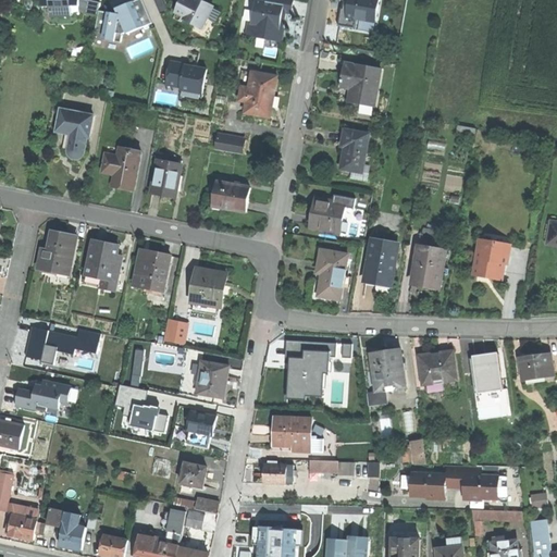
[(39,0),(39,9),(48,9),(48,19),(69,19),(69,8),(76,8),(76,0),(39,0)]
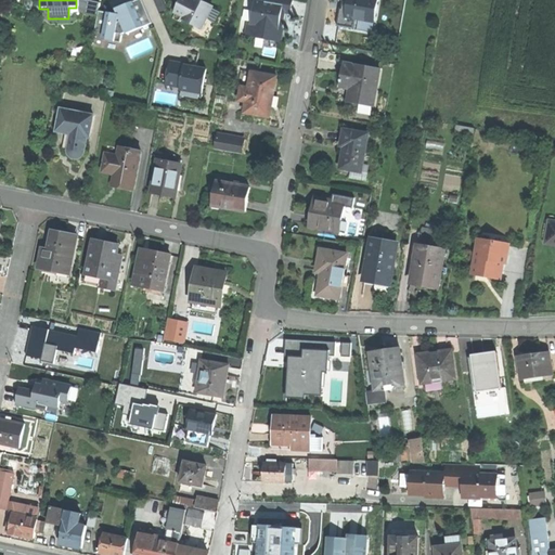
[(100,5),(78,0),(76,0),(76,8),(76,14),(99,18),(100,5)]
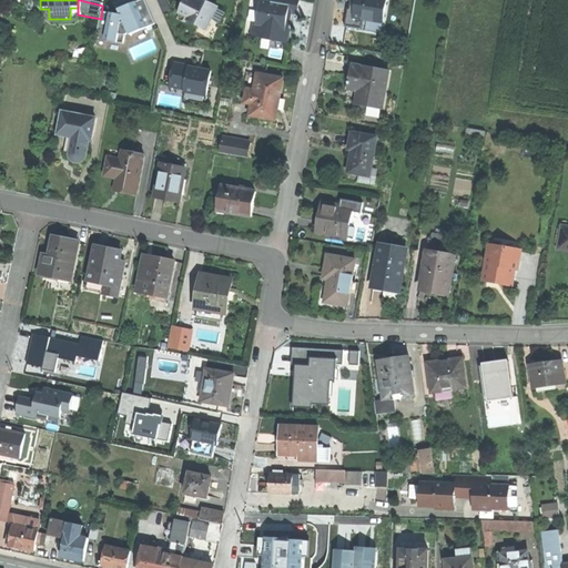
[(124,36),(129,33),(129,34),(154,24),(143,0),(140,0),(125,7),(118,10),(120,14),(109,12),(104,41),(122,44),(124,36)]
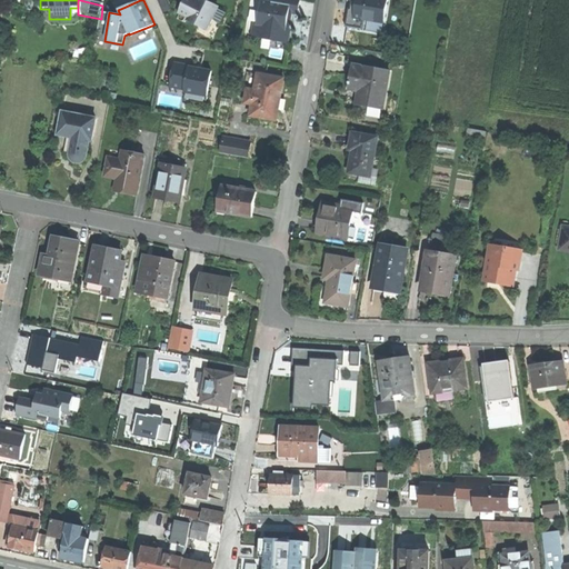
[(188,22),(207,32),(219,9),(201,0),(199,0),(199,1),(196,0),(190,0),(188,6),(185,5),(182,11),(180,15),(189,20),(188,22)]
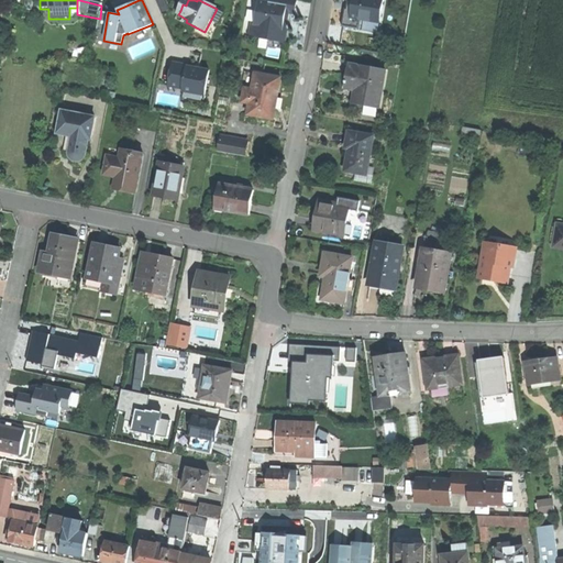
[(298,0),(271,0),(271,3),(260,2),(256,25),(262,26),(260,40),(286,44),(288,30),(285,26),(286,20),(287,14),(296,15),(298,0)]
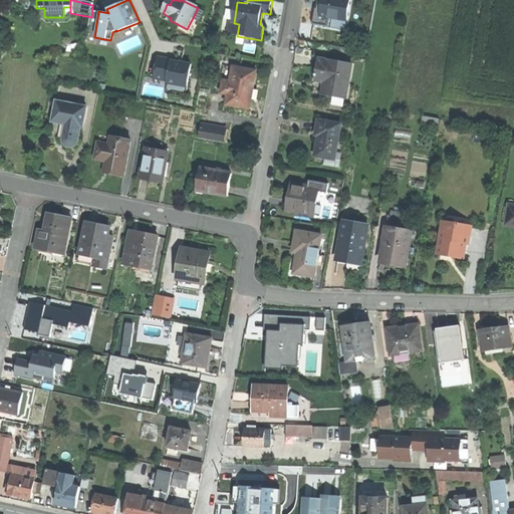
[(346,19),(350,0),(317,0),(317,5),(315,7),(312,22),(328,25),(329,16),(346,19)]
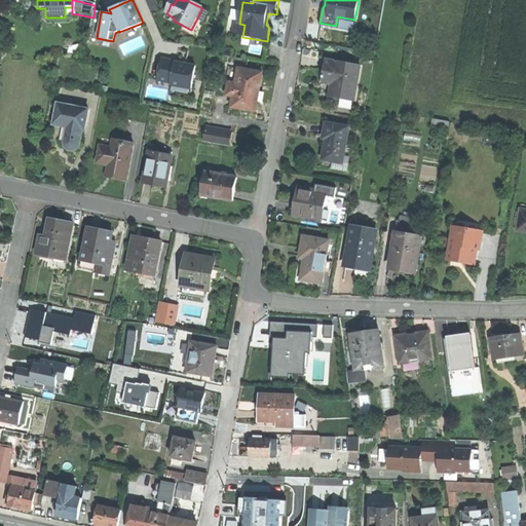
[(167,62),(162,61),(158,82),(172,84),(172,87),(192,90),(196,68),(177,65),(177,64),(167,62)]
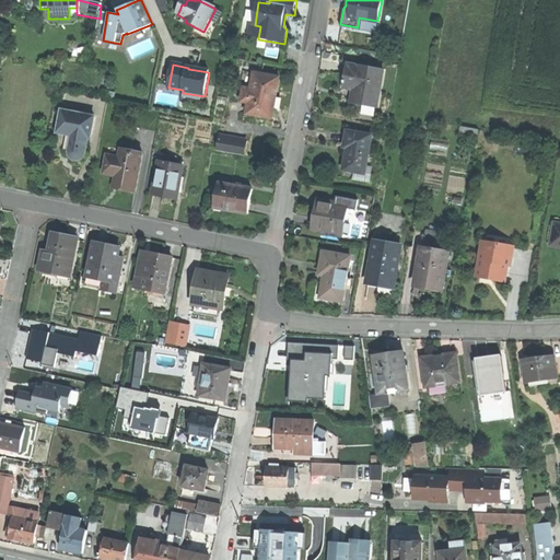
[(384,72),(349,67),(347,78),(345,90),(361,92),(359,105),(378,108),(384,72)]
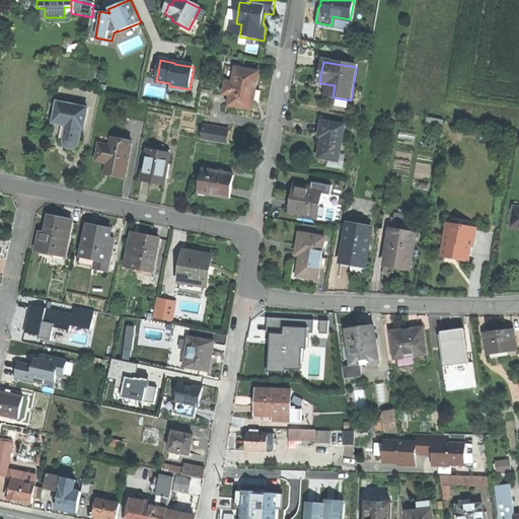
[(260,73),(236,69),(233,87),(225,86),(224,96),(231,97),(229,107),(252,112),(254,100),(252,100),(254,91),(256,92),(257,86),(260,73)]
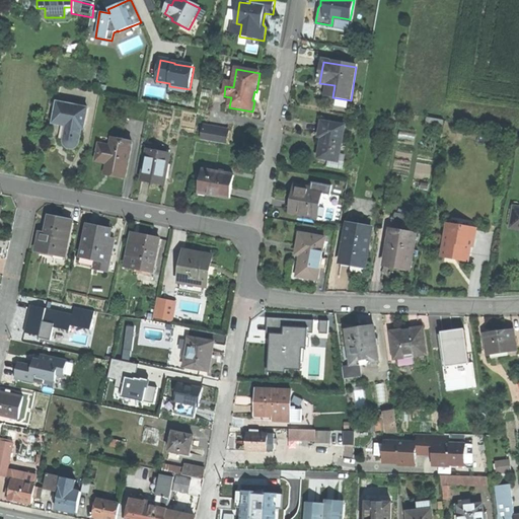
[(88,109),(57,103),(54,124),(61,126),(68,127),(66,141),(66,144),(67,147),(71,149),(76,148),(77,146),(79,143),(81,130),(84,130),(88,109)]
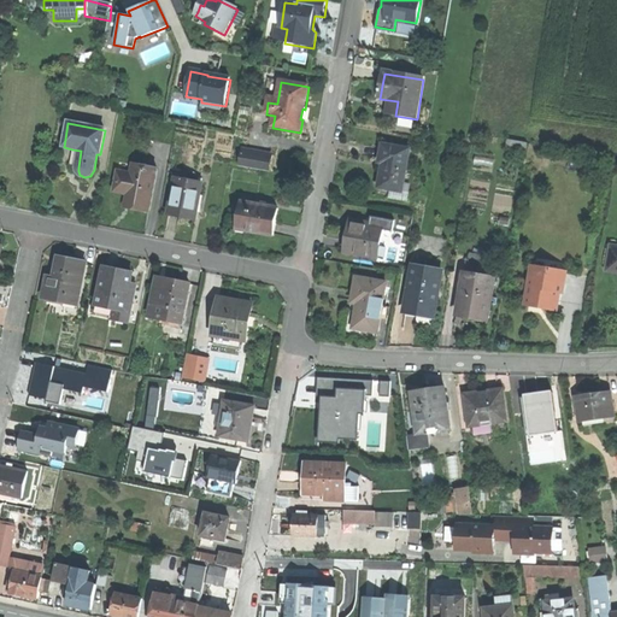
[(410,151),(383,146),(382,154),(380,164),(385,165),(380,189),(404,194),(410,151)]
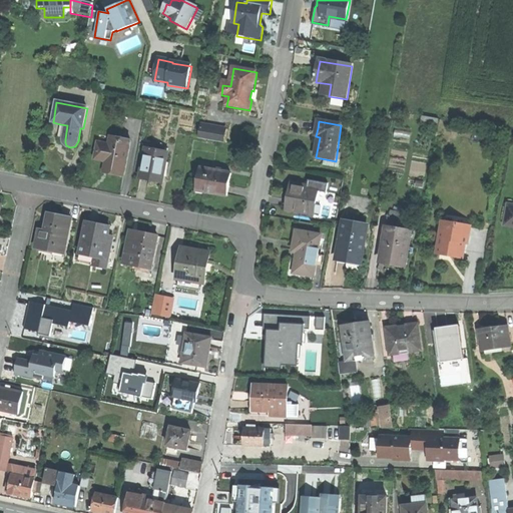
[(201,126),(199,140),(223,144),(225,131),(201,126)]
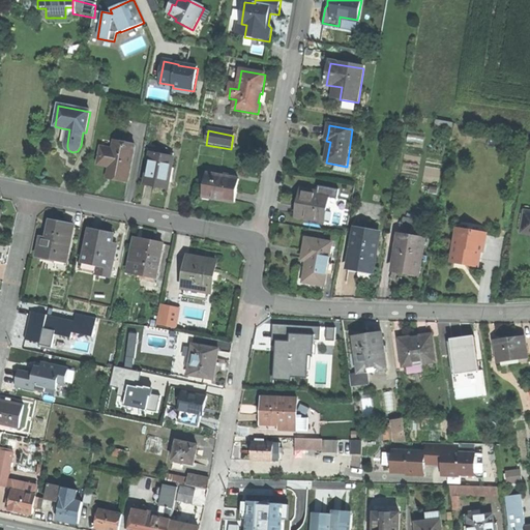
[(115,180),(127,182),(131,163),(133,163),(136,145),(112,141),(111,147),(102,145),(98,166),(110,168),(108,178),(115,180)]
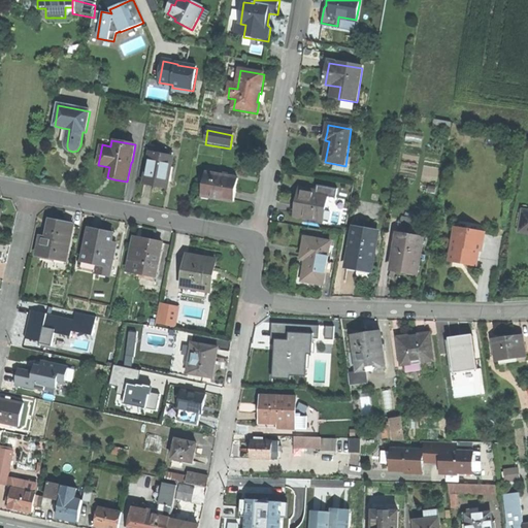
[(156,189),(167,191),(169,183),(172,184),(174,170),(171,169),(173,158),(152,153),(144,187),(156,189)]
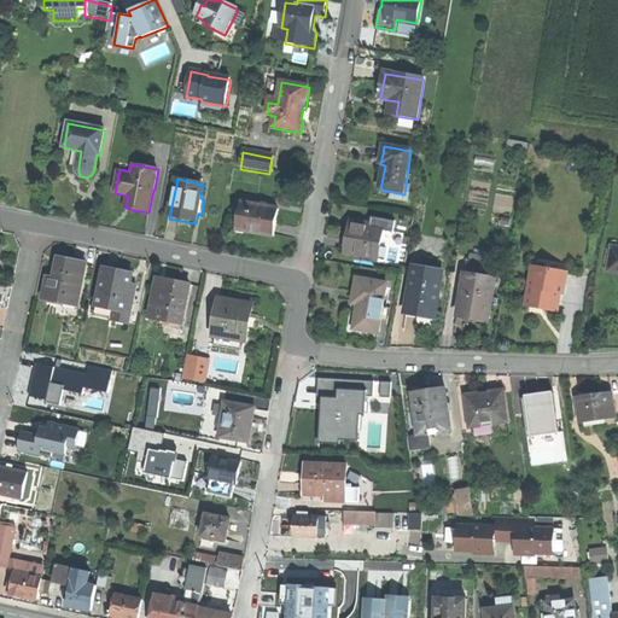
[(279,211),(240,205),(237,225),(249,227),(248,234),(274,238),(277,226),(279,211)]
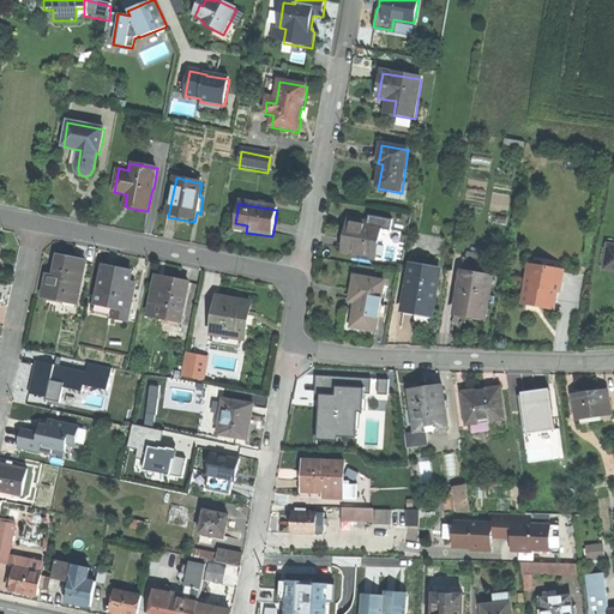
[(371,216),(369,222),(368,228),(379,229),(390,232),(392,220),(371,216)]
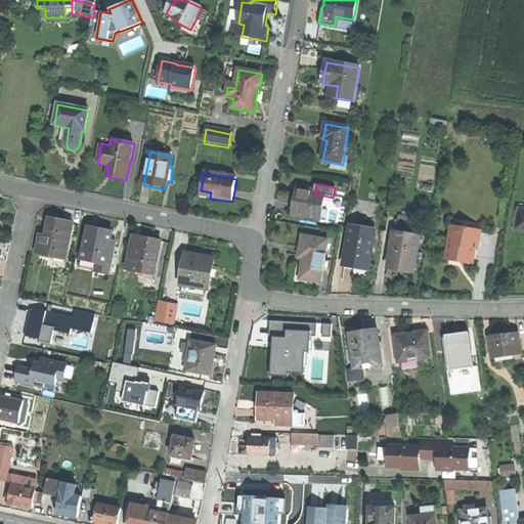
[(294,216),(319,220),(320,218),(321,210),(323,195),(314,194),(315,189),(307,188),(306,192),(298,191),(296,203),(294,216)]
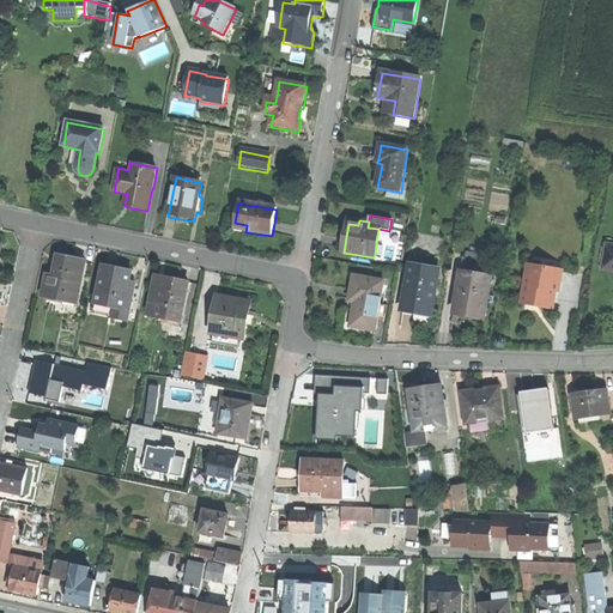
[(43,297),(77,303),(85,262),(60,256),(56,272),(55,277),(54,285),(46,284),(43,297)]
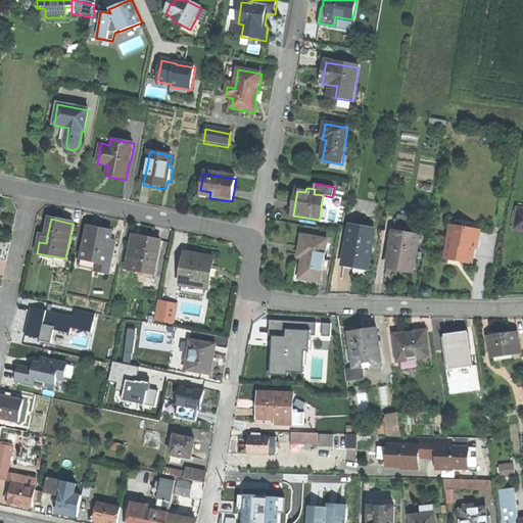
[(464,264),(471,265),(474,250),(477,250),(480,228),(453,223),(446,260),(449,262),(455,256),(459,263),(464,264)]
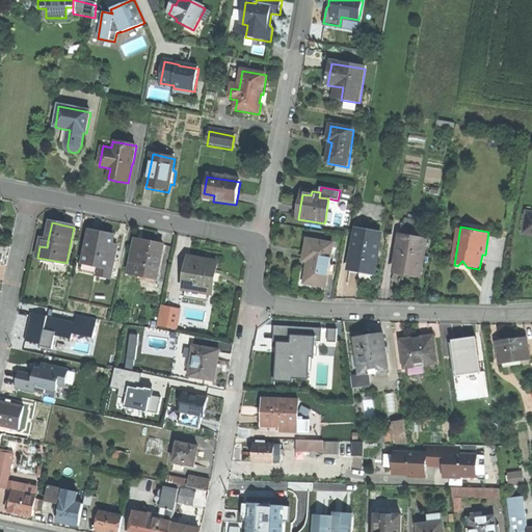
[(101,234),(89,231),(83,264),(100,267),(98,277),(112,280),(118,246),(112,245),(114,236),(101,234)]
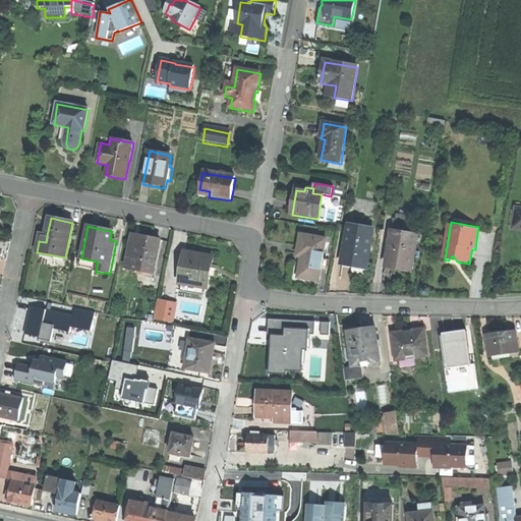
[(356,267),(366,269),(373,230),(349,226),(343,265),(356,267)]
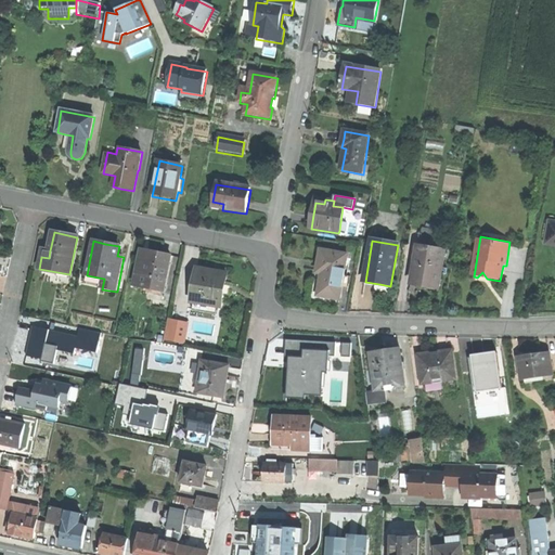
[(447,248),(418,244),(411,285),(428,288),(440,291),(447,248)]
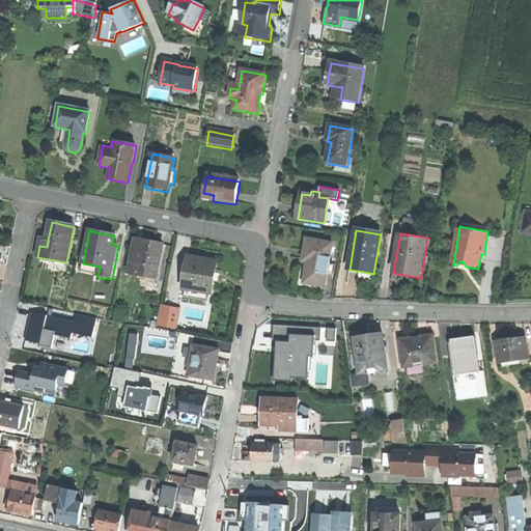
[(42,239),(39,246),(47,247),(48,240),(42,239)]
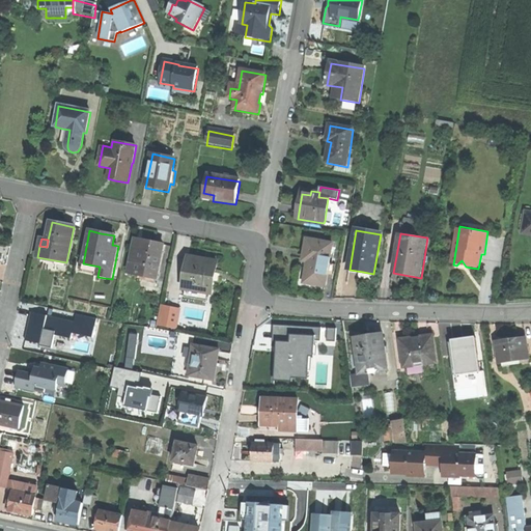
[(333,244),(307,240),(305,251),(303,262),(311,263),(310,269),(307,268),(304,283),(326,287),(333,244)]
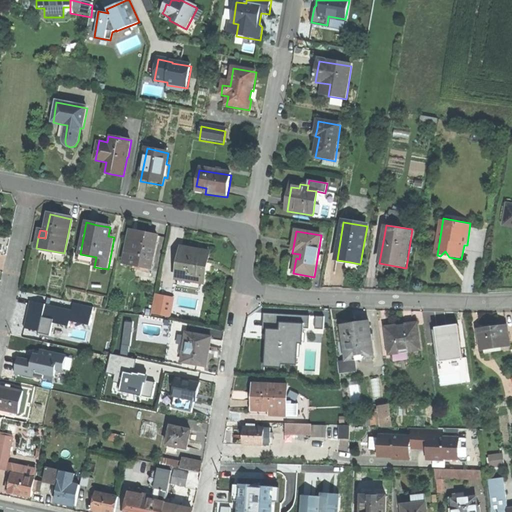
[(131,232),(128,245),(135,246),(137,234),(131,232)]
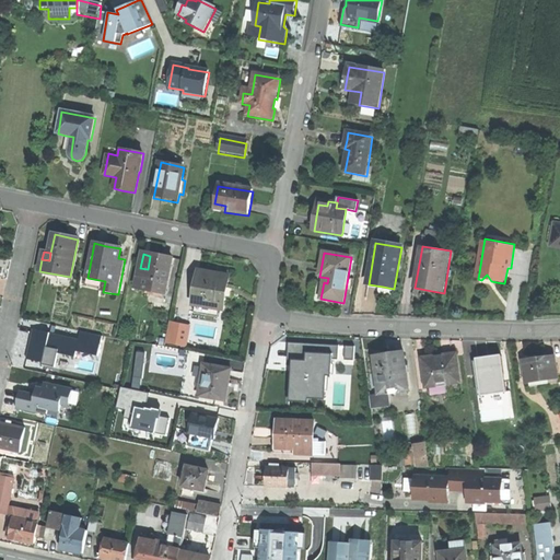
[(159,257),(150,256),(148,269),(140,268),(137,289),(166,294),(173,259),(159,257)]
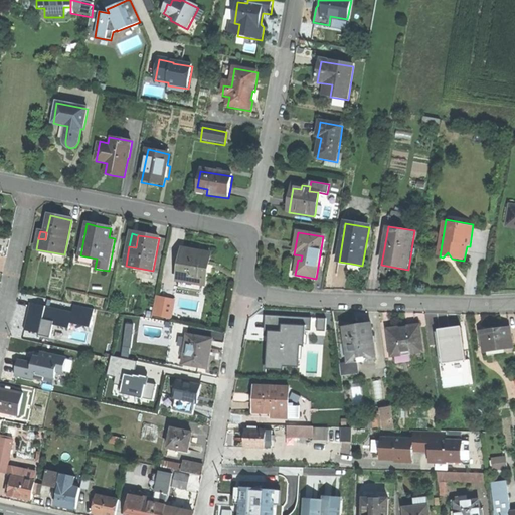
[(177,283),(204,288),(208,268),(211,255),(183,250),(177,283)]
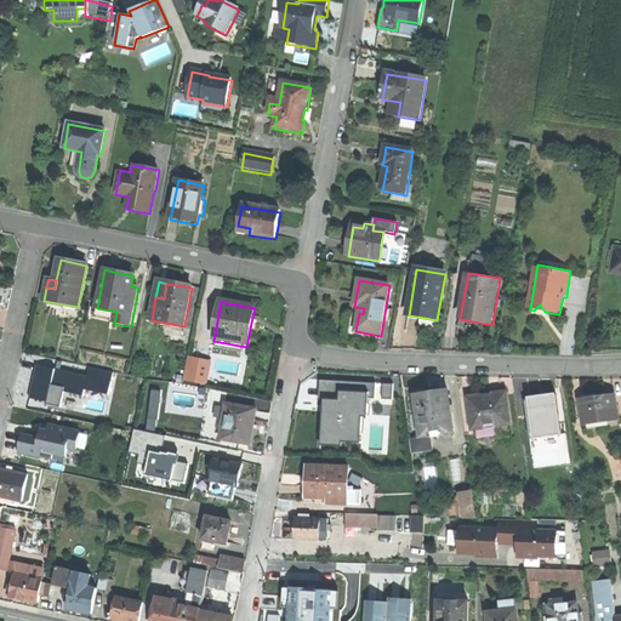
[(209,363),(191,359),(187,380),(206,383),(209,363)]
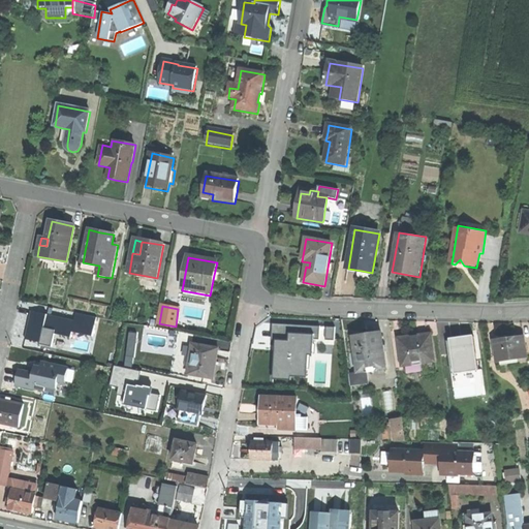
[(73,320),(30,312),(25,338),(39,341),(39,344),(51,346),(53,333),(69,337),(70,332),(92,336),(96,316),(74,312),(73,320)]
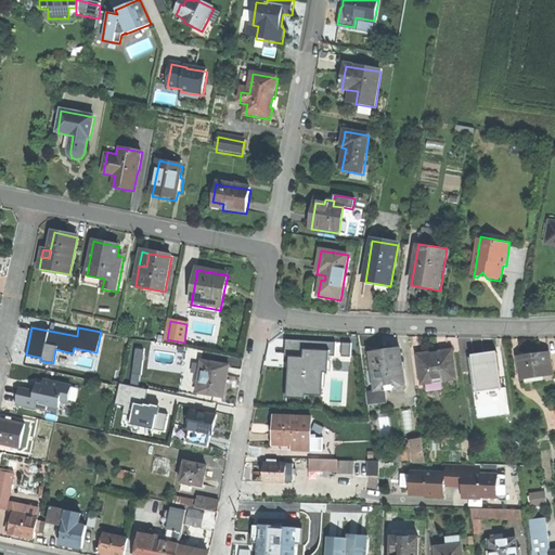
[(288,339),(288,357),(302,358),(302,350),(326,351),(326,356),(334,356),(335,341),(288,339)]
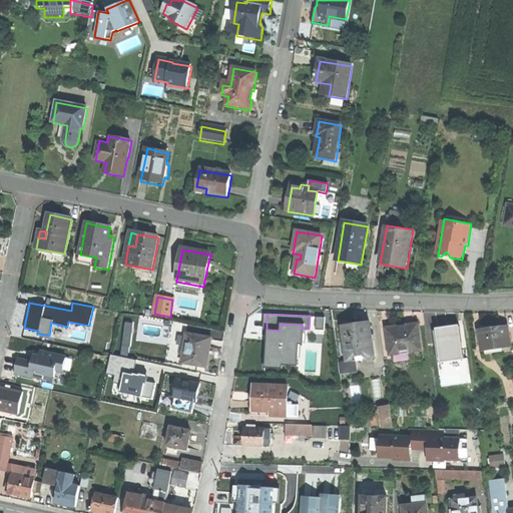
[(326,318),(318,317),(318,329),(325,329),(326,318)]
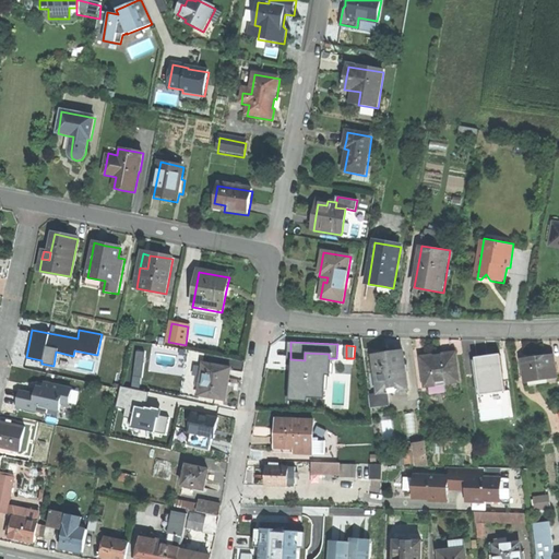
[(288,400),(306,400),(306,396),(322,397),(322,390),(326,390),(326,375),(329,375),(329,371),(332,372),(332,363),(329,363),(329,358),(329,354),(305,353),(305,360),(290,359),(289,368),(288,400)]
